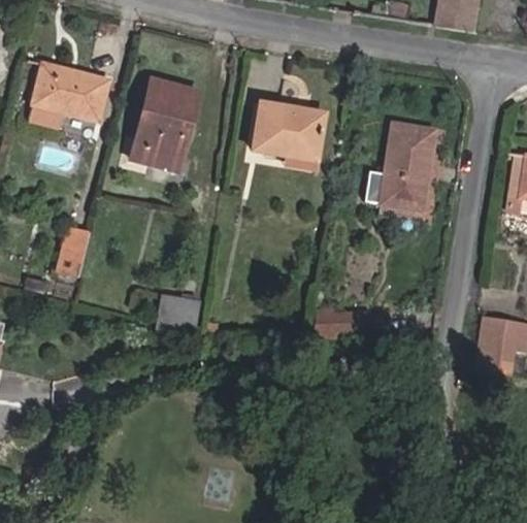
[(471,29),(475,0),(438,0),(434,24),(471,29)]
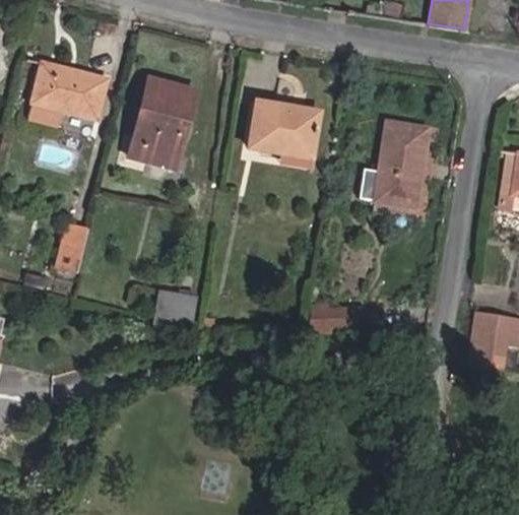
[(95,116),(106,76),(43,60),(28,115),(57,122),(61,107),(95,116)]
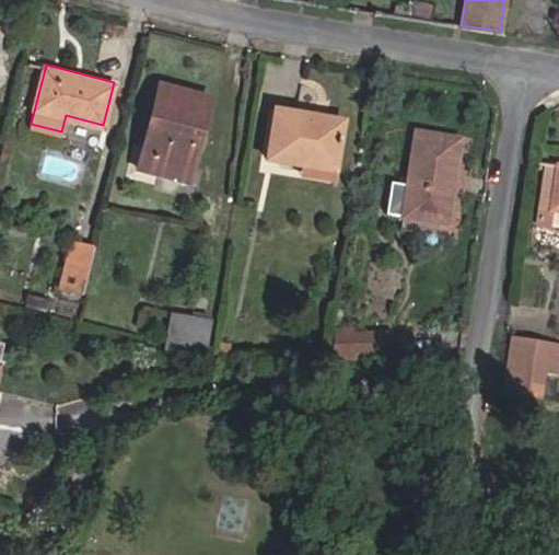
[(188,178),(210,93),(160,80),(138,165),(188,178)]
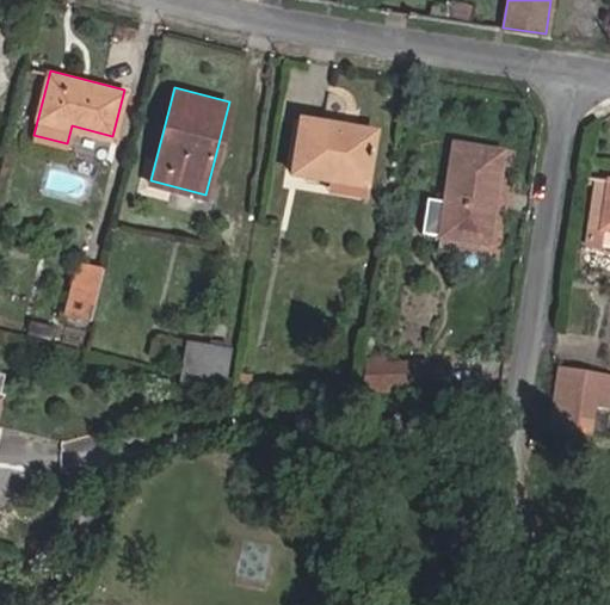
[(363,193),(374,127),(300,115),(290,171),(331,177),(328,187),(363,193)]
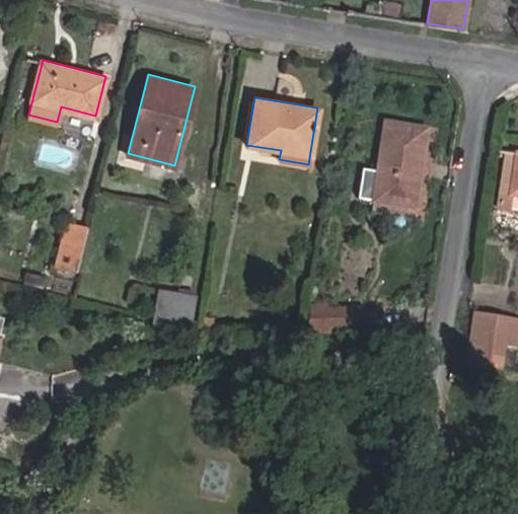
[(414,203),(426,125),(385,119),(373,197),(414,203)]
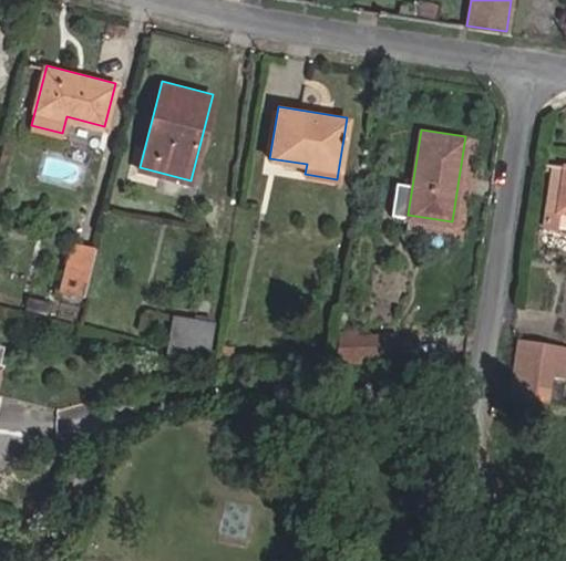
[(557,210),(565,163),(551,162),(544,208),(557,210)]
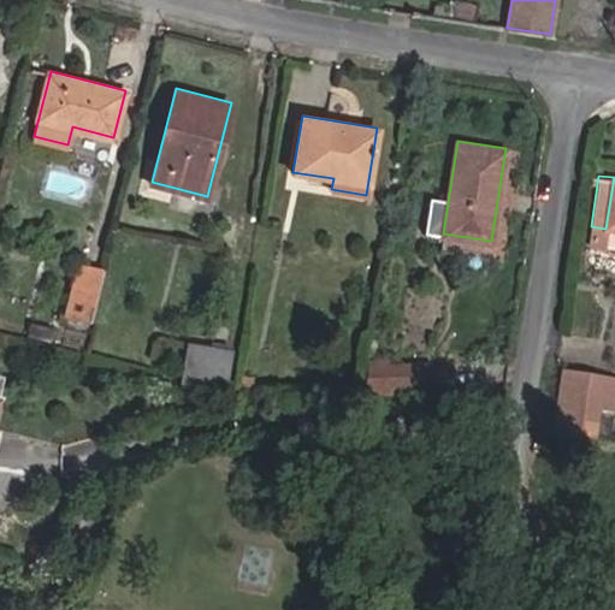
[(614,177),(605,229),(591,226),(589,242),(614,246),(614,177)]
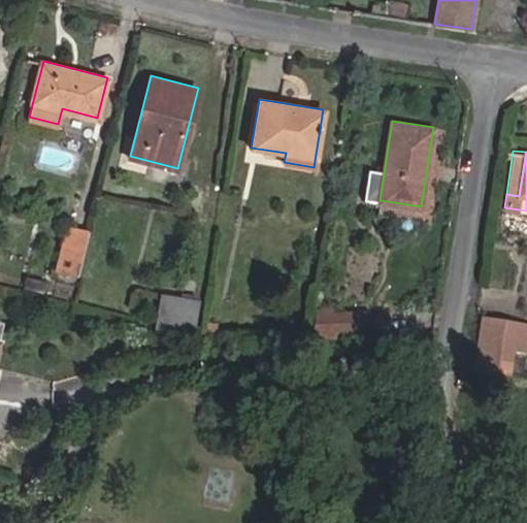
[(79,273),(91,229),(67,224),(56,267),(79,273)]
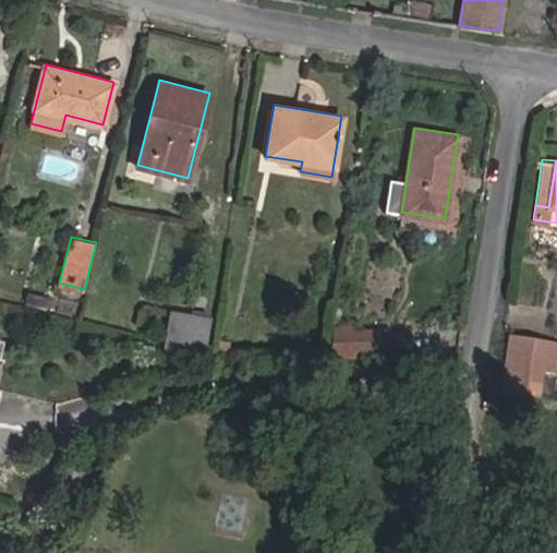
[(45,305),(48,295),(27,290),(25,301),(45,305)]
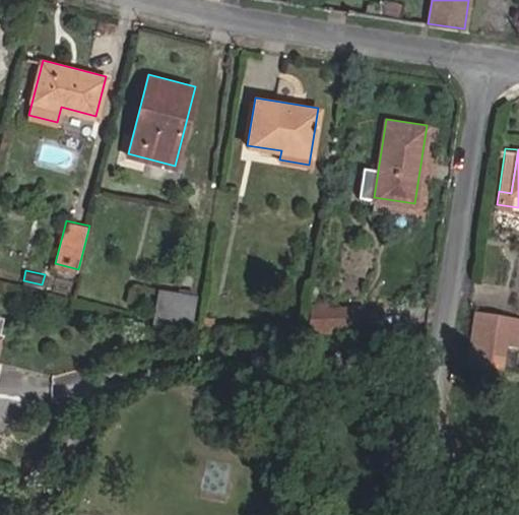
[(191,319),(195,294),(158,287),(153,325),(191,336),(194,320),(191,319)]
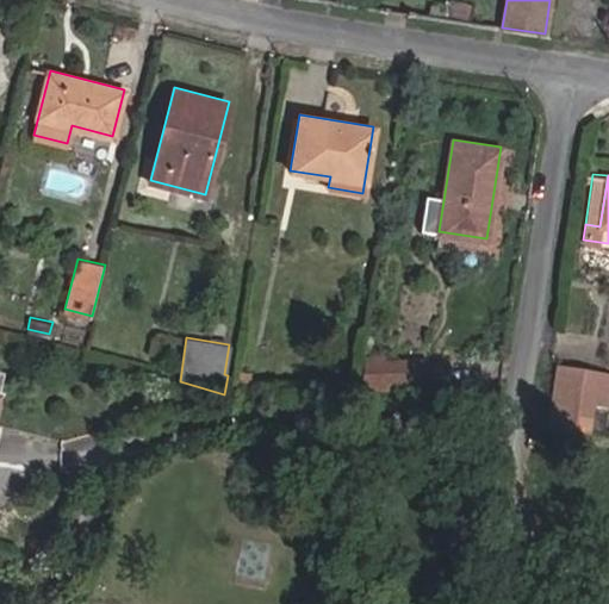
[(426,379),(423,359),(385,360),(385,354),(364,355),(359,387),(385,386),(385,381),(426,379)]
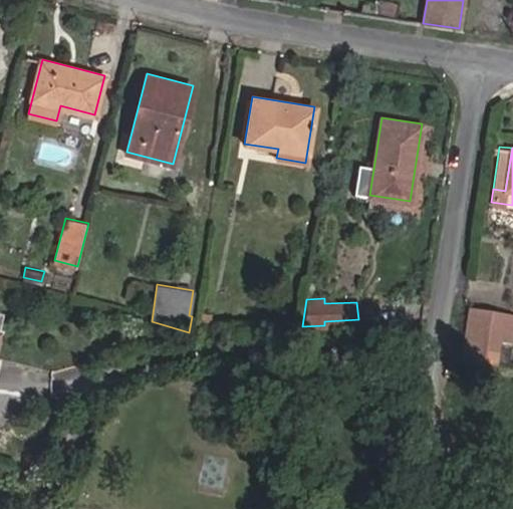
[(500,336),(489,335),(493,310),(470,307),(463,356),(496,361),(500,336)]
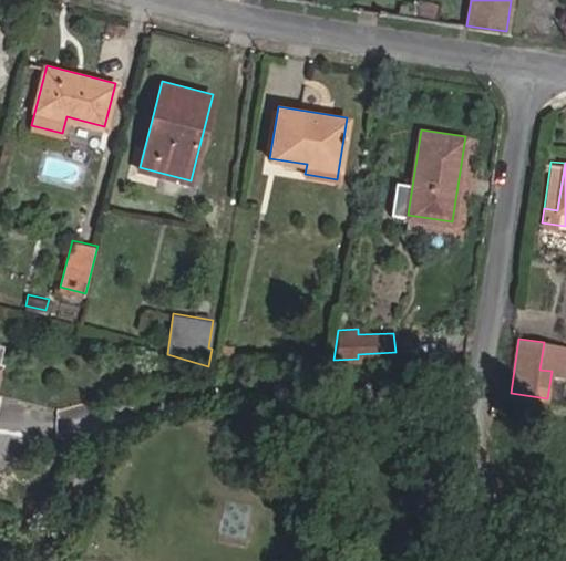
[(559,401),(565,359),(565,345),(544,342),(539,370),(552,371),(547,398),(559,401)]
